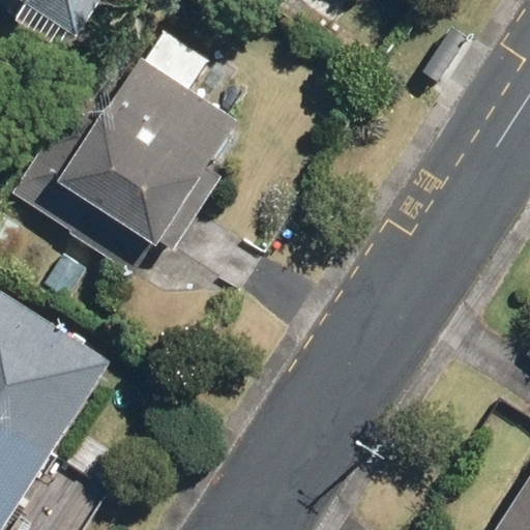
[(17,0),(77,37),(100,0),(17,0)]
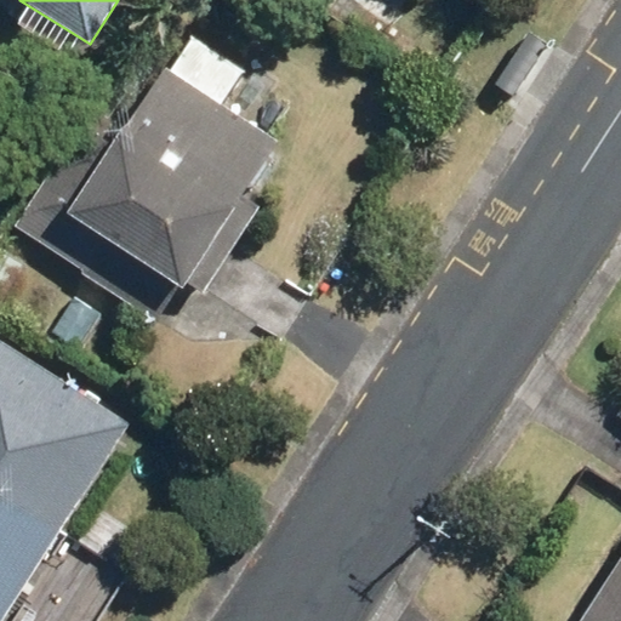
[(560,32),(533,17),(502,72),(530,86),(560,32)]
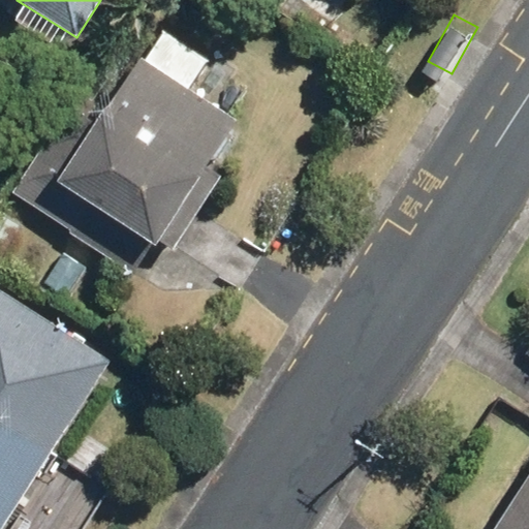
[(98,122),(73,105),(16,192),(71,229),(88,205),(167,257),(223,174),(206,162),(235,119),(143,57),(98,122)]
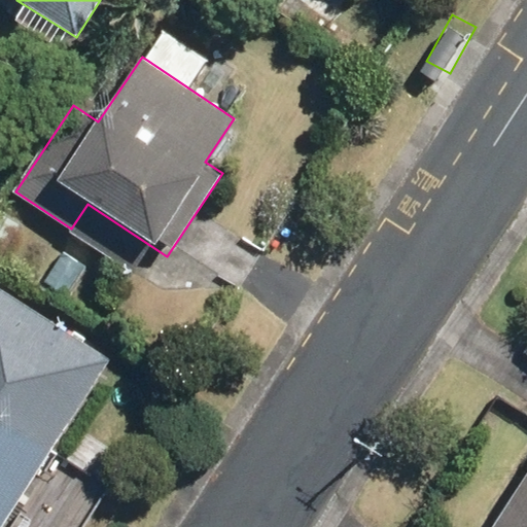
[(0,526),(3,526),(110,361),(0,291),(0,526)]
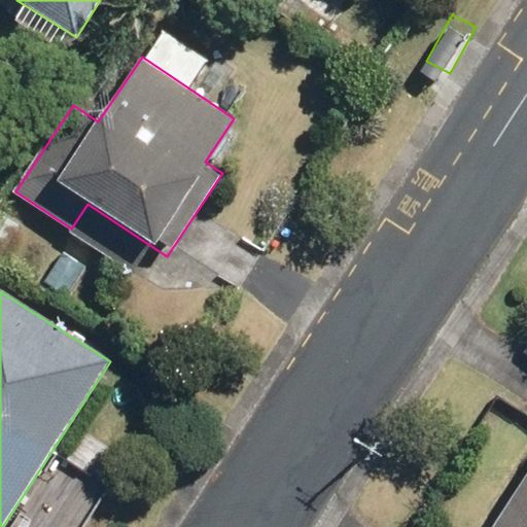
[(526,526),(526,476),(493,526),(526,526)]
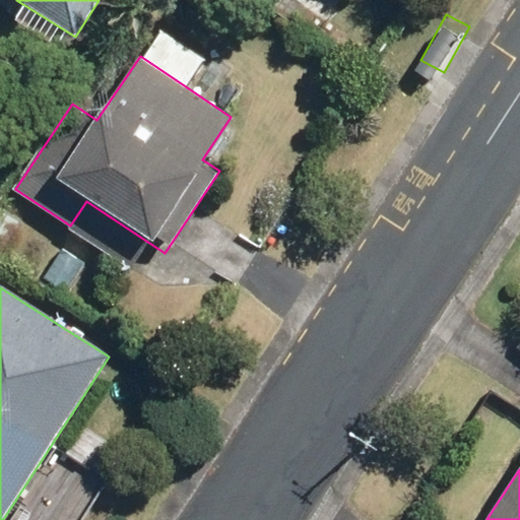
All buildings are outlined.
